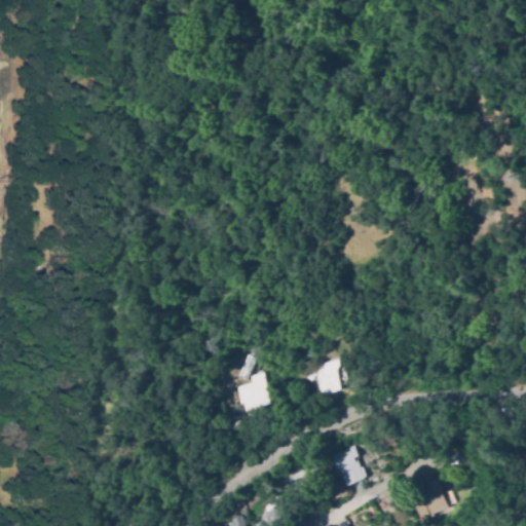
[(299,355),(309,353),(311,362),(301,364),(299,355)]
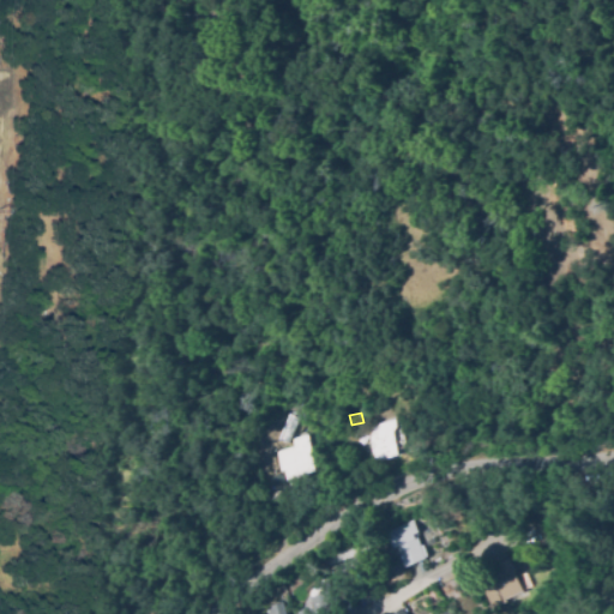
[(377,462),(365,427),(392,419),(395,427),(391,433),(398,455),(377,462)]
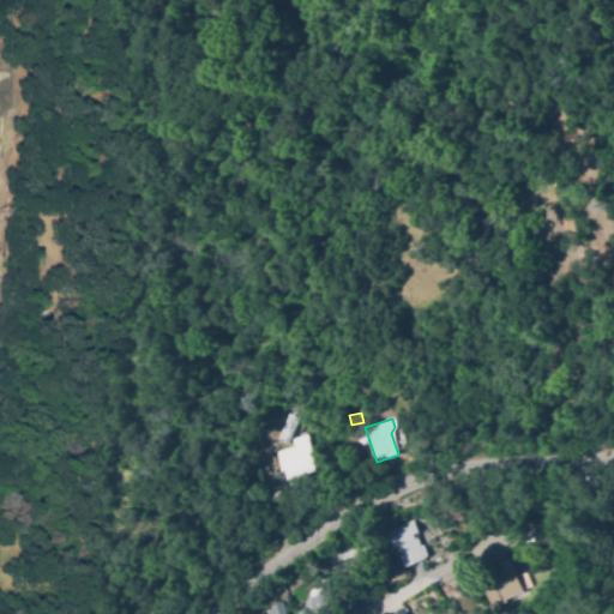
[(315,471),(284,479),(278,453),(296,449),(294,438),(307,434),(315,471)]
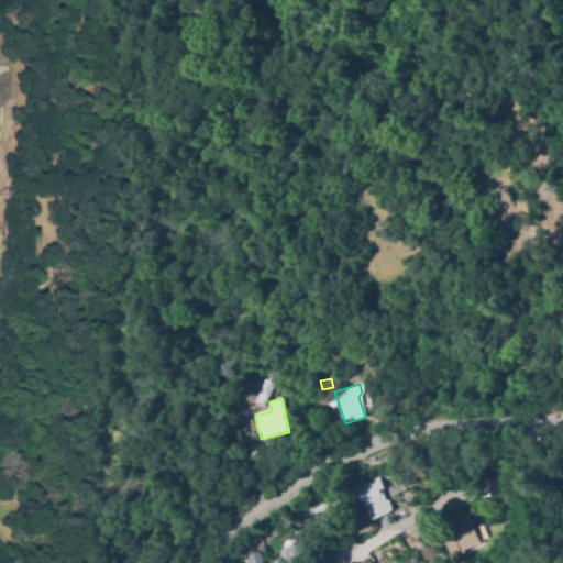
[(372,521),(355,487),(378,476),(384,488),(381,489),(386,500),(387,499),(393,510),(390,511),(387,514),(372,521)]
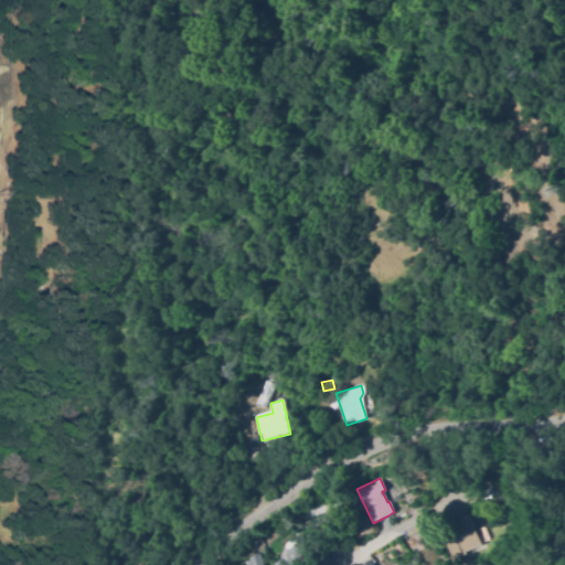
[(468,514),(481,544),(466,551),(467,554),(455,558),(445,534),(462,526),(459,519),(468,514)]
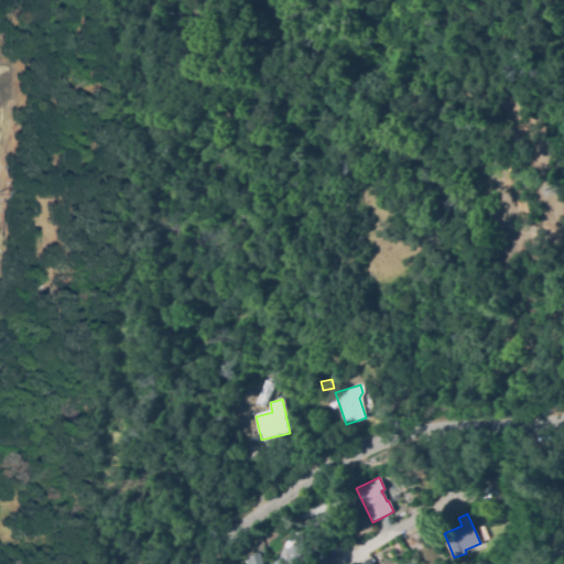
[(434,531),(427,534),(424,527),(431,523),(434,531)]
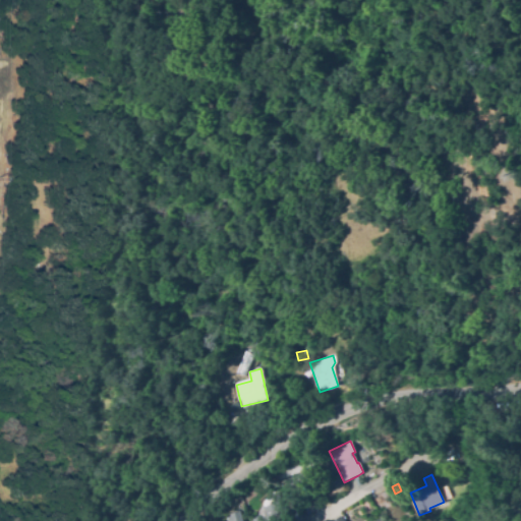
[(263,507),(279,500),(287,519),(282,520),(251,520),(261,516),(261,518),(266,515),(263,507)]
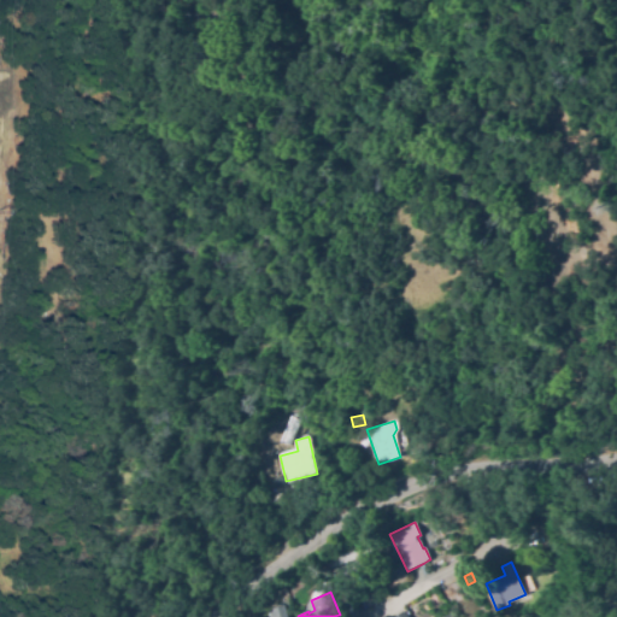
[(282,605),(285,616),(260,616),(266,616),(265,613),(270,611),(270,609),(282,605)]
